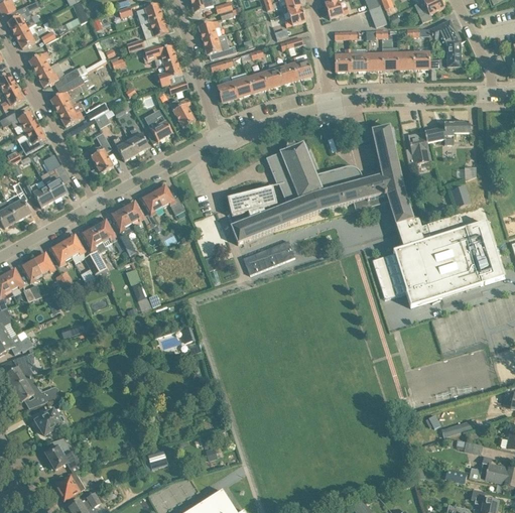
[(6,0),(0,3),(0,11),(2,16),(13,11),(8,0),(6,0)]
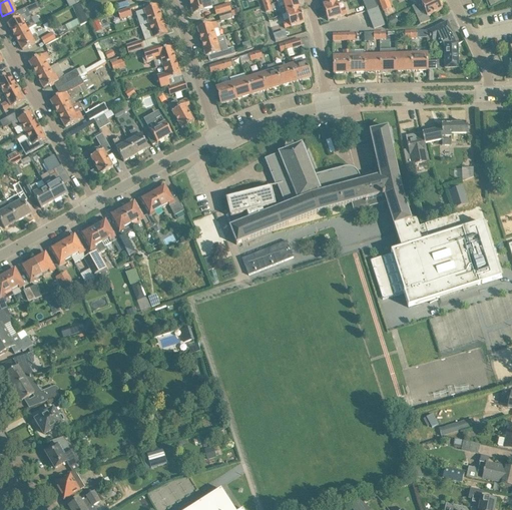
[(33,2),(25,6),(27,11),(36,7),(39,6),(36,0),(33,2)]
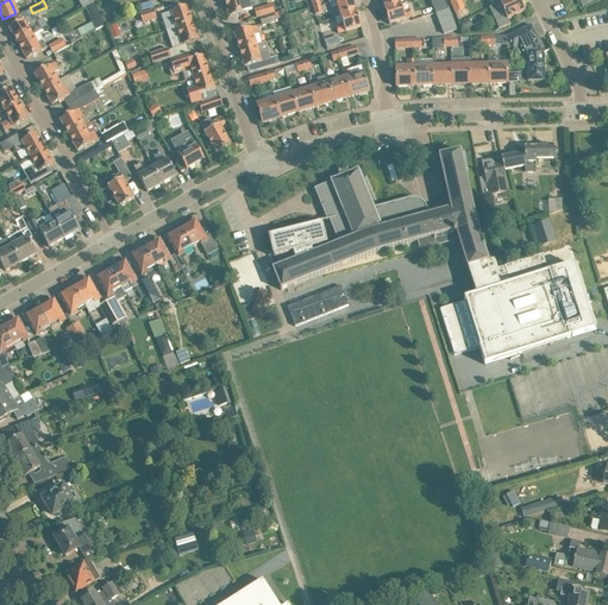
[(101,1),(107,19),(112,17),(106,0),(104,0),(101,1)]
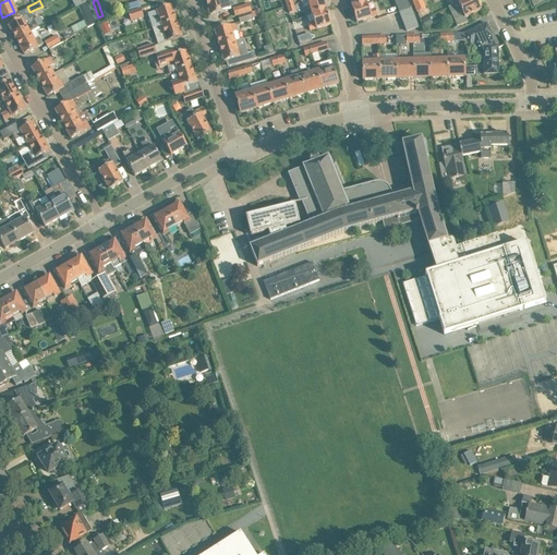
[(206,0),(209,13),(230,7),(228,0),(206,0)]
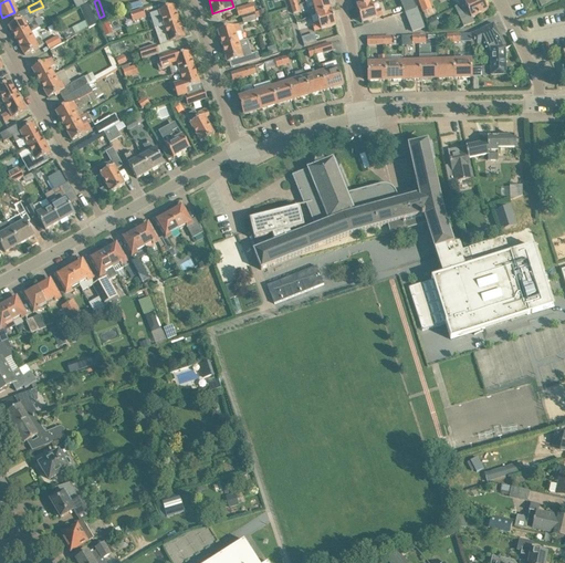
[(312,0),(315,12),(330,8),(326,0),(312,0)]
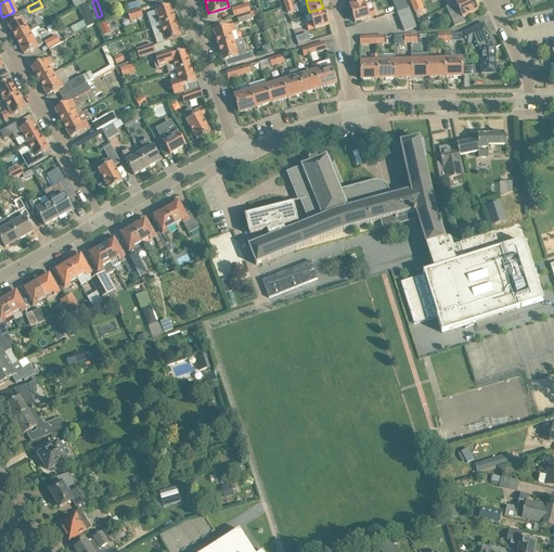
[(363,0),(349,5),(353,20),(369,15),(368,14),(374,12),(372,5),(365,8),(363,0)]
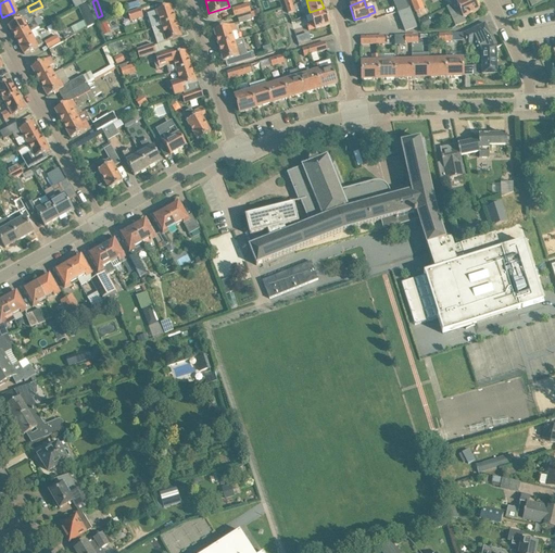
[(412,0),(415,11),(425,8),(421,0),(412,0)]
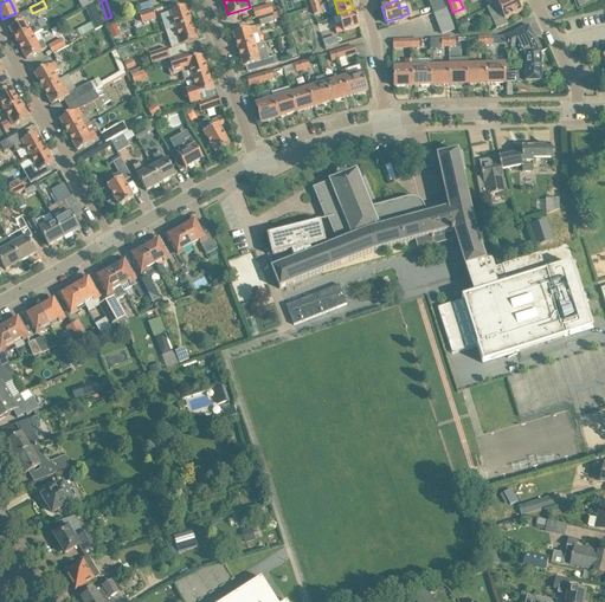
[(496,0),(486,5),(495,26),(507,21),(504,17),(521,8),(516,0),(496,0)]
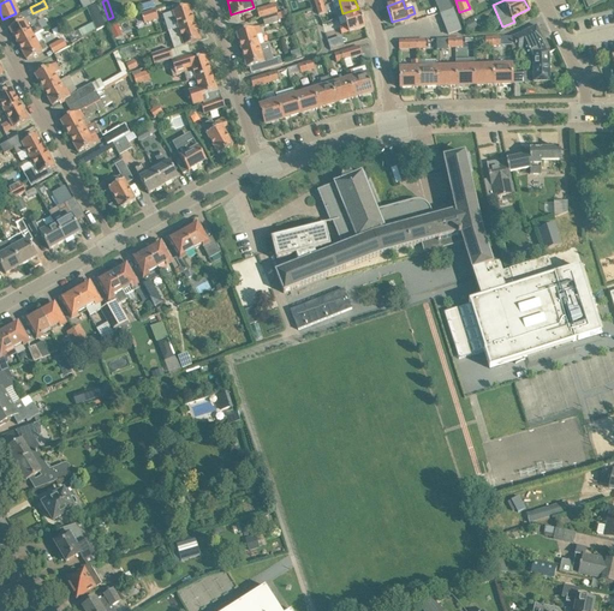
[(256,7),(258,15),(276,10),(274,3),(256,7)]
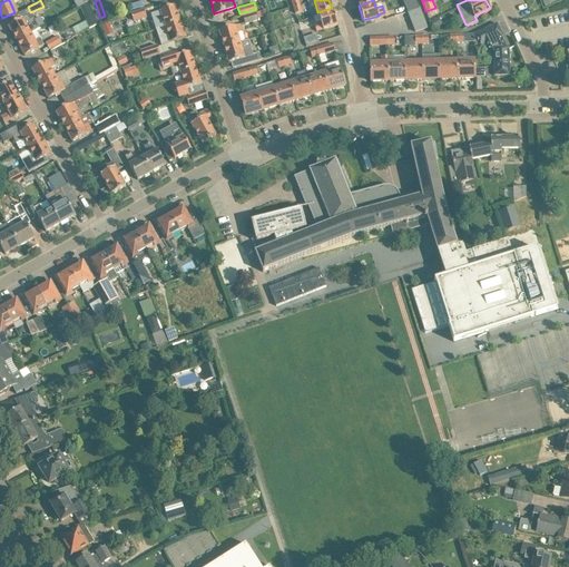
[(160,15),(164,23),(179,19),(174,3),(159,8),(150,11),(153,18),(160,15)]
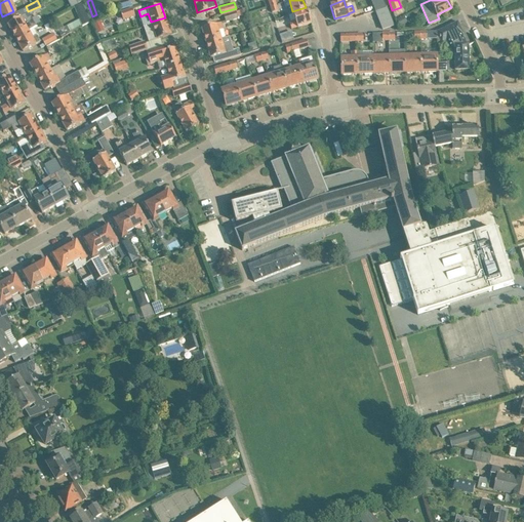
[(385,4),(375,8),(377,13),(388,9),(386,4),(385,4)]
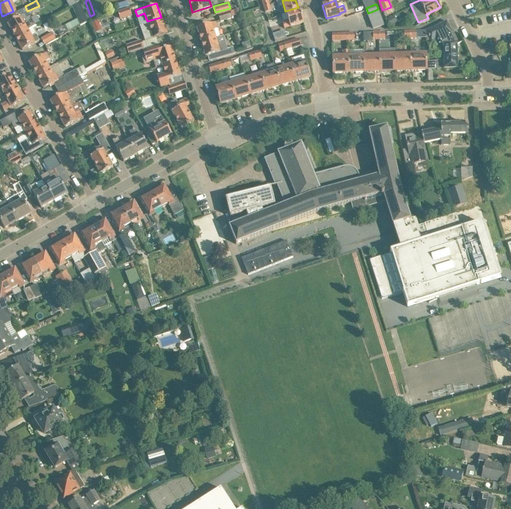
[(117,9),(119,17),(131,14),(128,5),(117,9)]
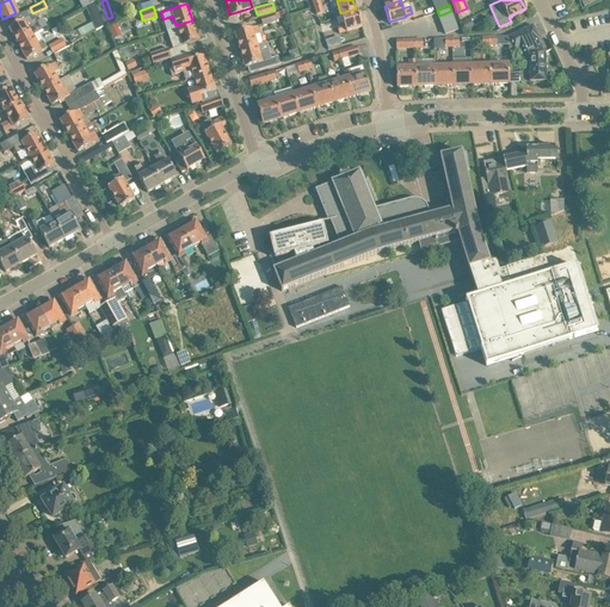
[(356,8),(340,13),(343,22),(336,24),(338,31),(345,29),(362,24),(356,7),(356,8)]
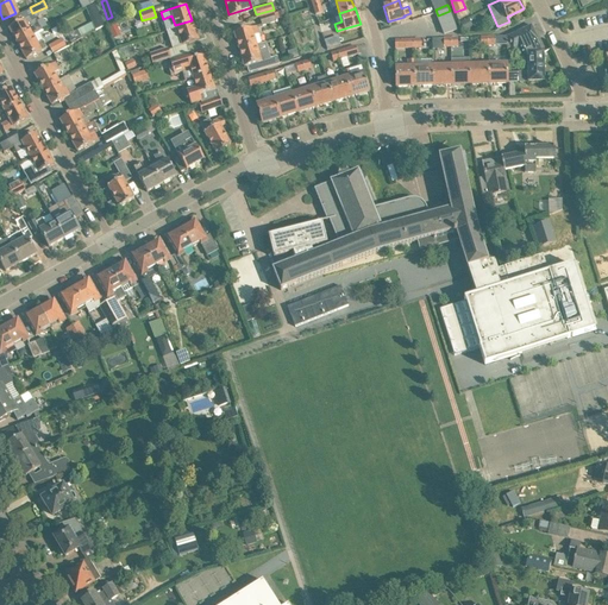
[(438,16),(440,23),(452,19),(450,11),(438,16)]
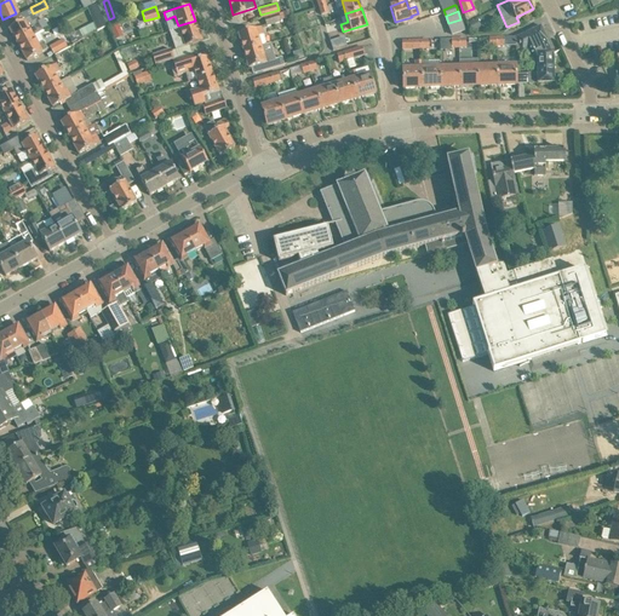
[(264,17),(267,26),(281,21),(280,18),(279,12),(264,17)]
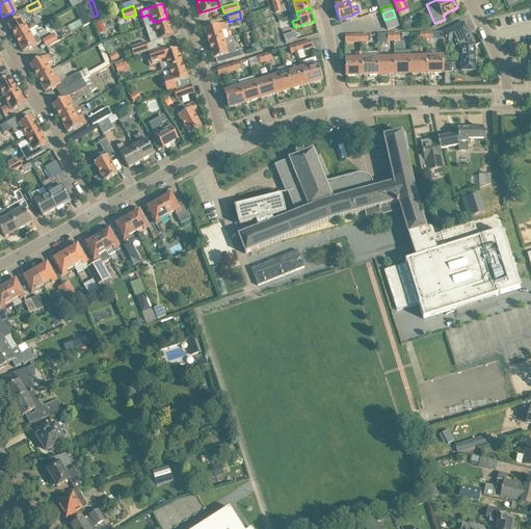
[(7,22),(15,35),(28,28),(35,24),(30,16),(27,17),(25,12),(7,22)]
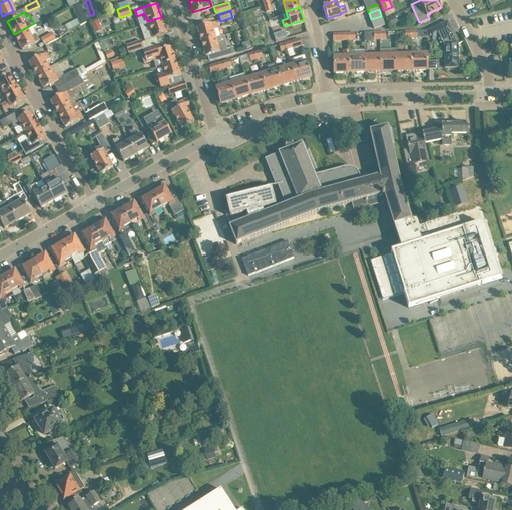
[(387,18),(390,23),(398,21),(395,14),(387,18)]
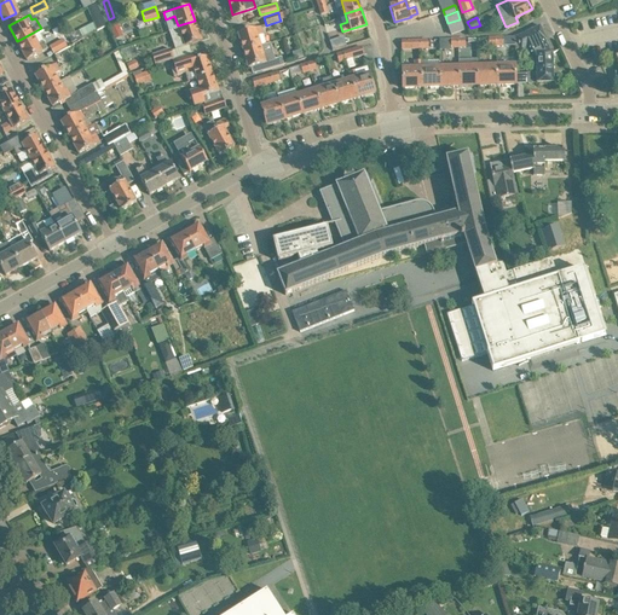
[(460,19),(448,23),(450,32),(462,27),(460,19)]
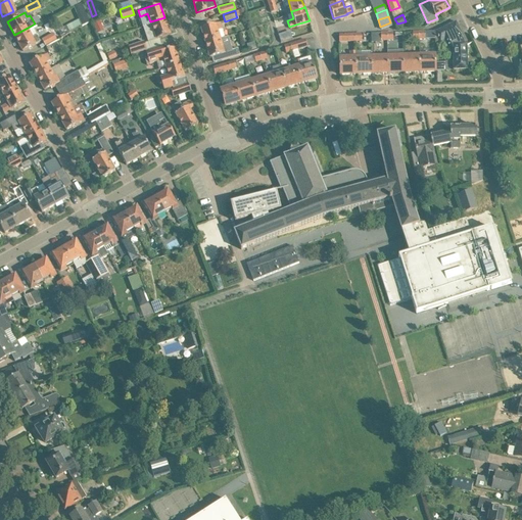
[(98,17),(92,20),(96,31),(102,28),(98,17)]
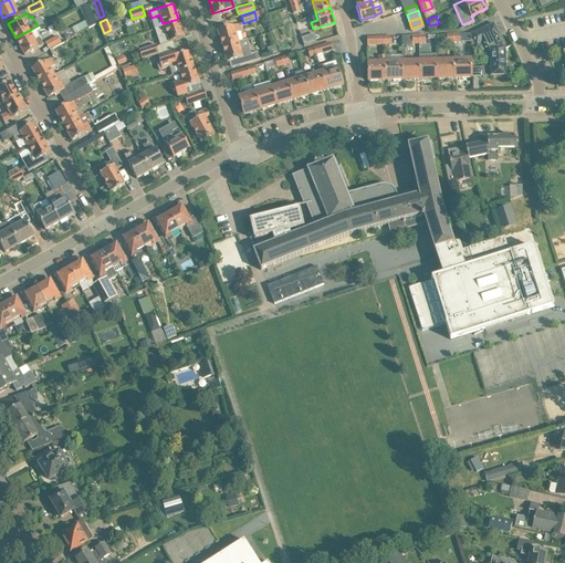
[(163,23),(154,27),(159,42),(184,34),(178,19),(163,23)]
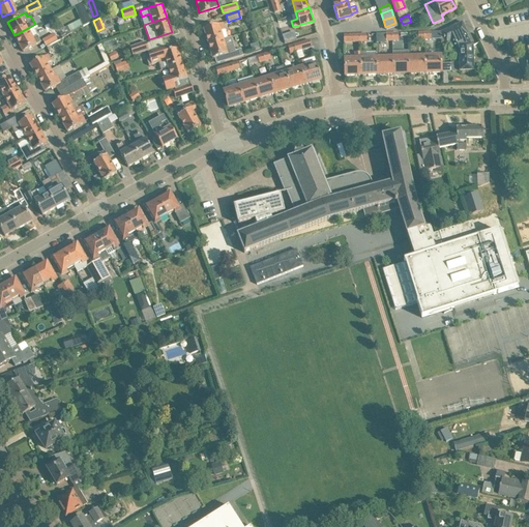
[(223,20),(203,26),(207,40),(223,36),(219,28),(225,27),(223,20)]
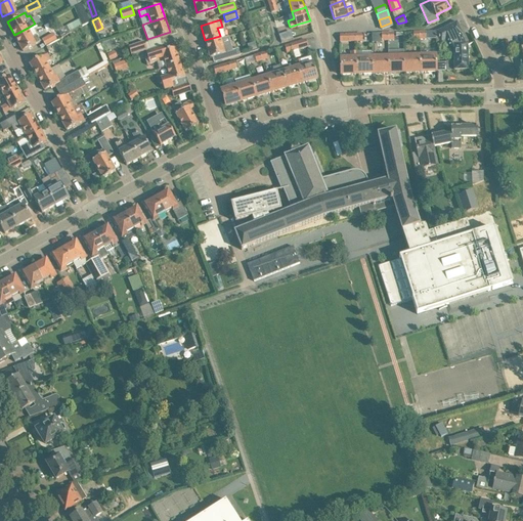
[(435,29),(435,43),(444,38),(460,31),(462,31),(455,19),(435,29)]
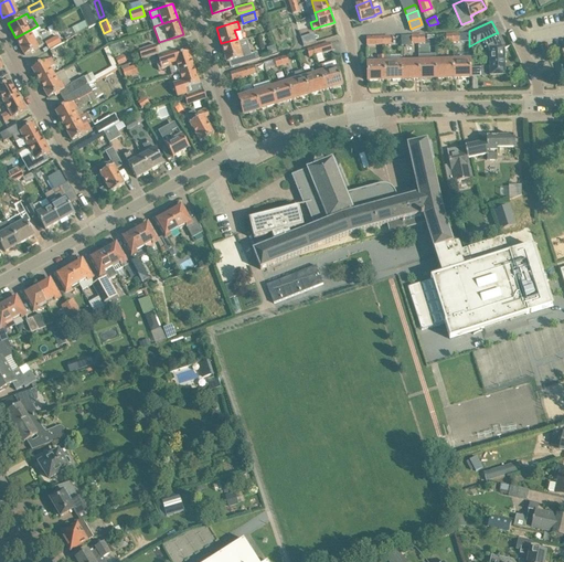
[(30,30),(16,38),(23,53),(42,42),(39,35),(34,38),(30,30)]
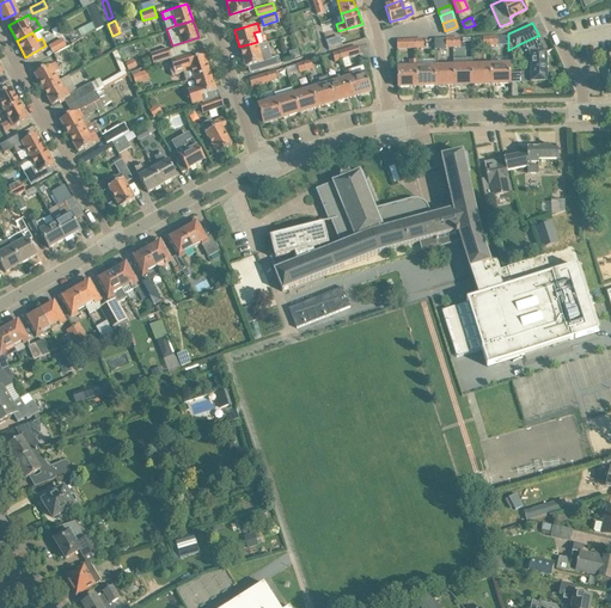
[(48,43),(53,51),(67,44),(61,36),(48,43)]
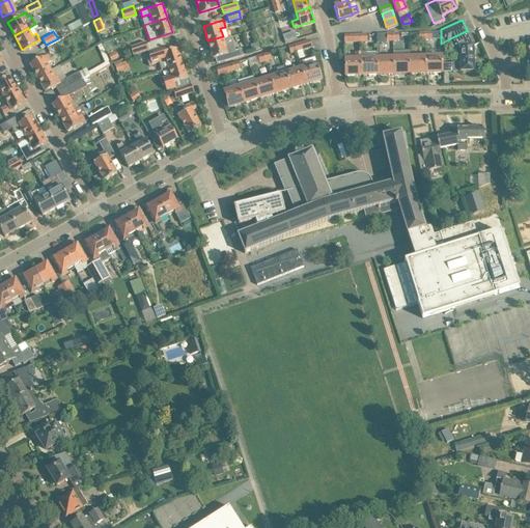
[(392,40),(392,31),(381,31),(381,43),(387,43),(387,40),(392,40)]
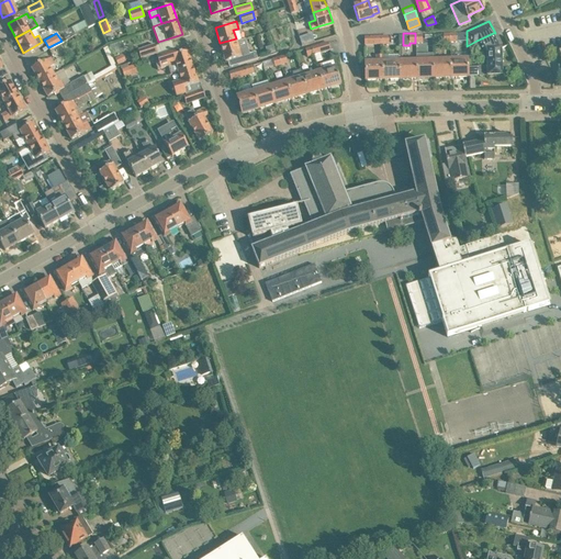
[(493,33),(477,41),(480,47),(485,47),(485,65),(478,65),(479,74),(486,74),(487,74),(487,75),(493,75),(493,74),(502,74),(501,45),(500,45),(493,33)]
